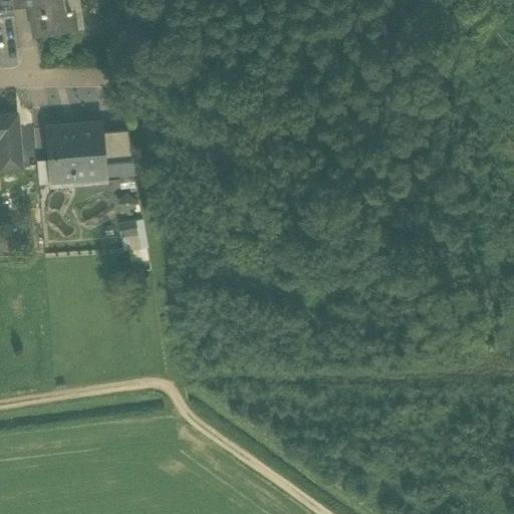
[(0,0),(0,16),(14,15),(13,8),(11,0),(0,0)]
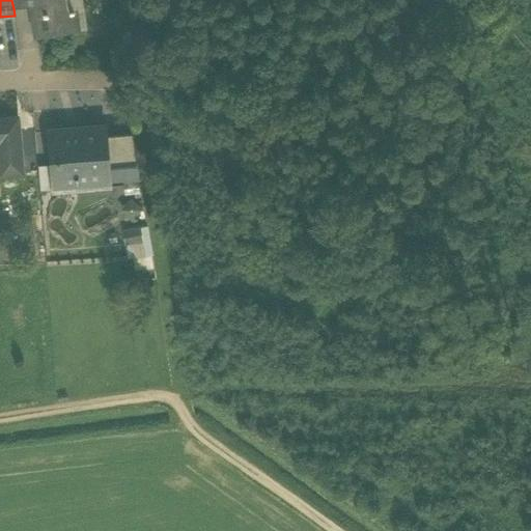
[(32,0),(38,36),(64,32),(61,15),(64,15),(64,12),(62,0),(32,0)]
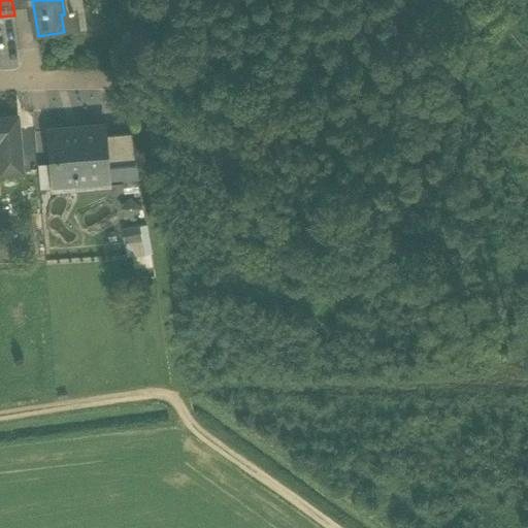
[(81,0),(62,0),(64,12),(67,12),(70,31),(88,28),(81,0)]
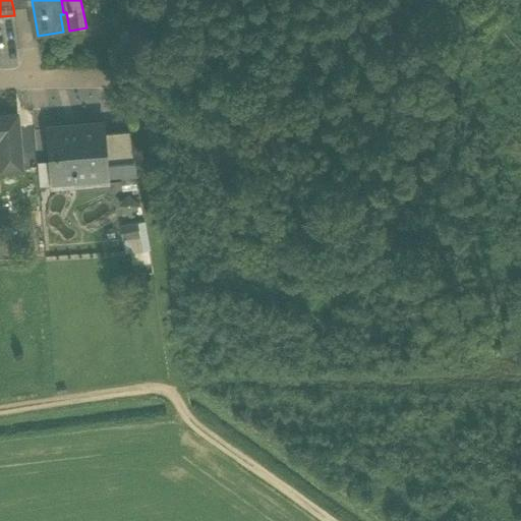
[(60,14),(63,32),(69,31),(66,12),(63,12),(63,14),(60,14)]
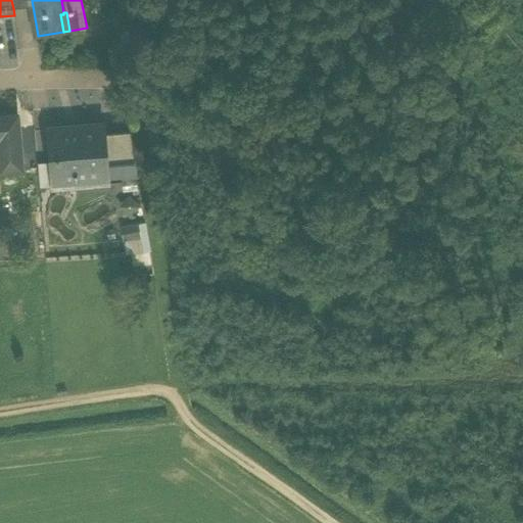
[(0,173),(21,172),(16,115),(0,116),(0,173)]
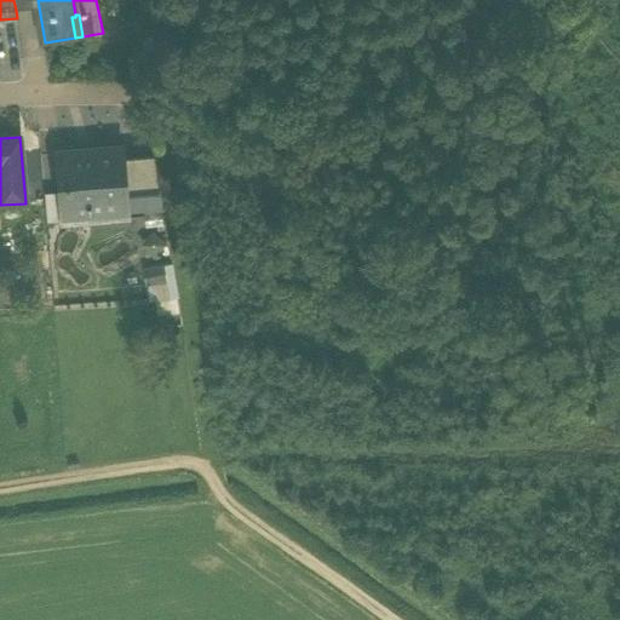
[(58,193),(61,222),(92,219),(91,208),(125,205),(126,216),(128,216),(128,213),(127,196),(124,159),(122,149),(56,154),(58,193)]
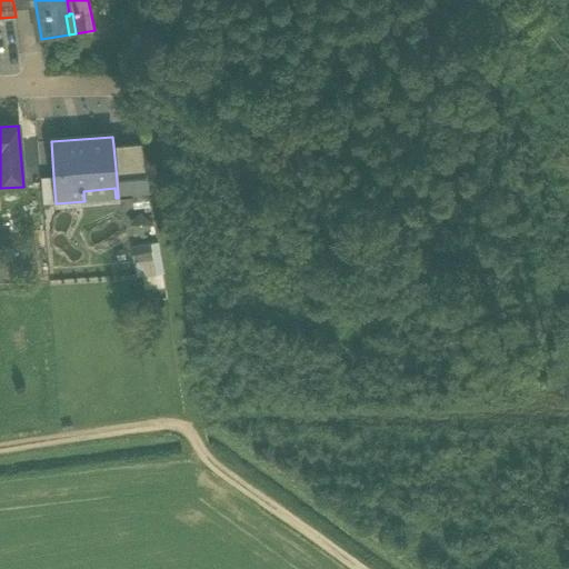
[(113,146),(117,180),(146,178),(141,143),(113,146)]
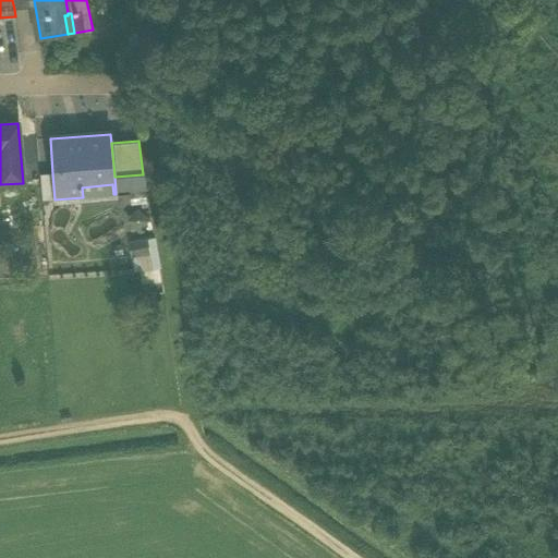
[(40,201),(55,199),(52,173),(37,174),(40,201)]
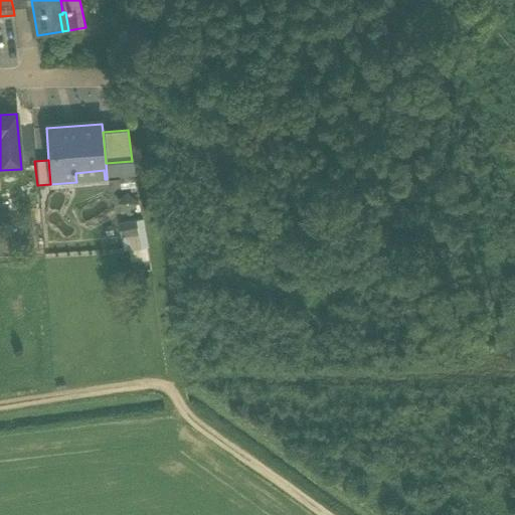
[(132,161),(106,163),(107,177),(134,175),(132,161)]
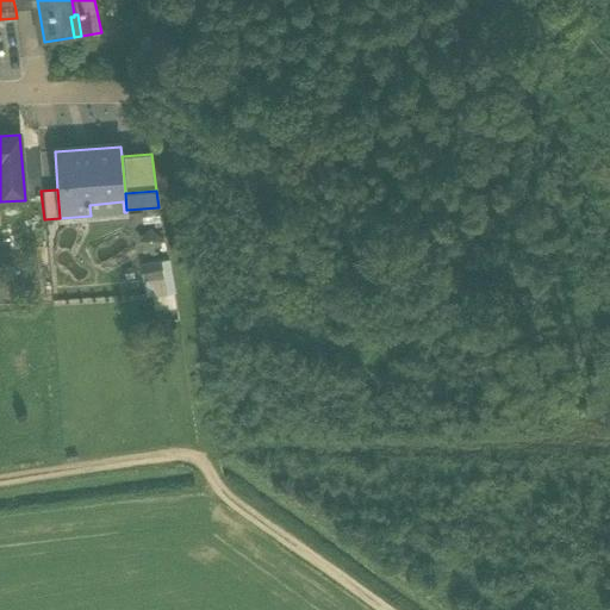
[(91,216),(124,212),(123,201),(89,205),(91,216)]
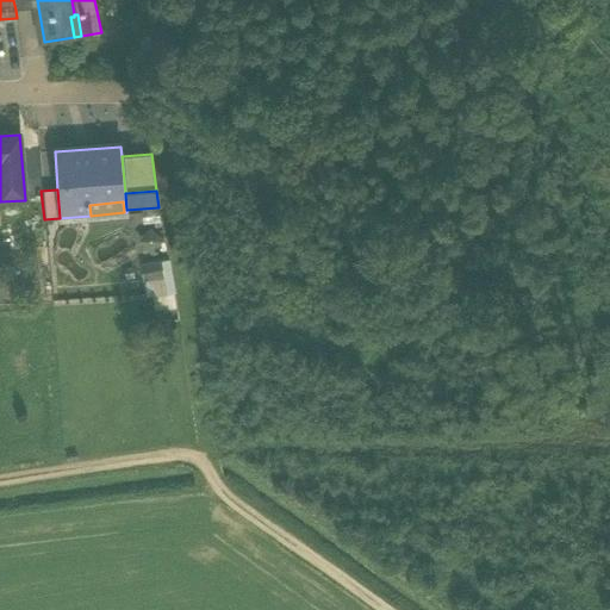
[(163,241),(149,228),(136,241),(151,254),(163,241)]
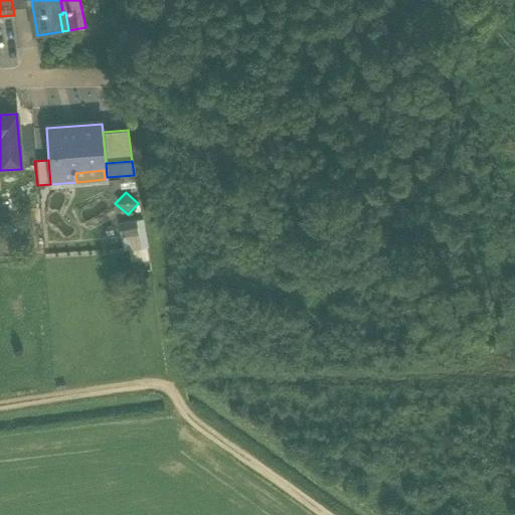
[(136,219),(118,222),(120,237),(137,235),(136,219)]
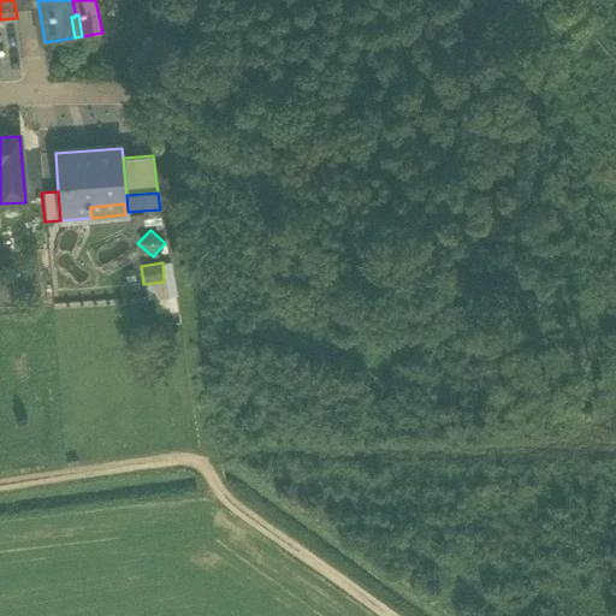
[(170,262),(163,262),(164,282),(143,284),(146,297),(175,296),(170,262)]
